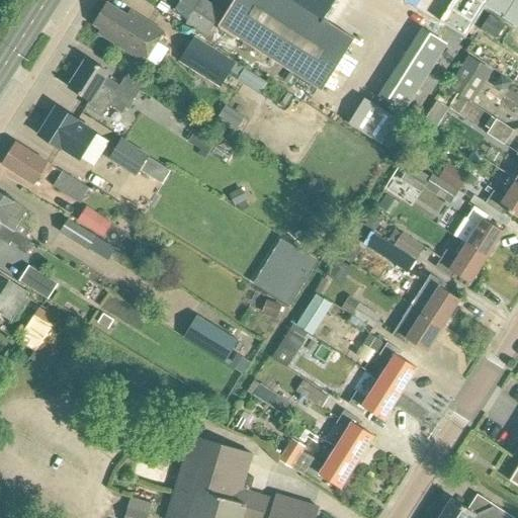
[(207,36),(223,13),(202,0),(201,0),(187,22),(207,36)]
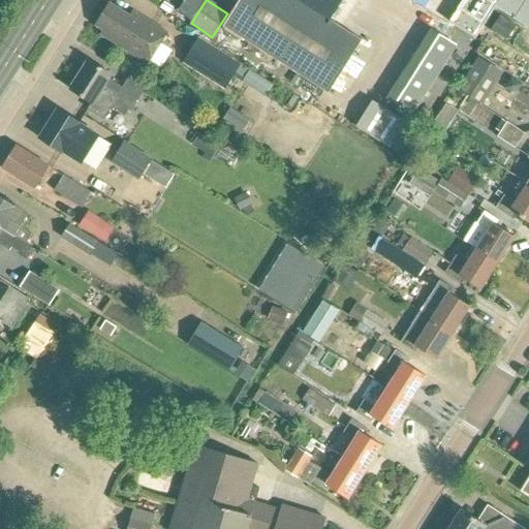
[(329,96),(364,43),(334,24),(349,0),(243,0),(224,29),(329,96)]
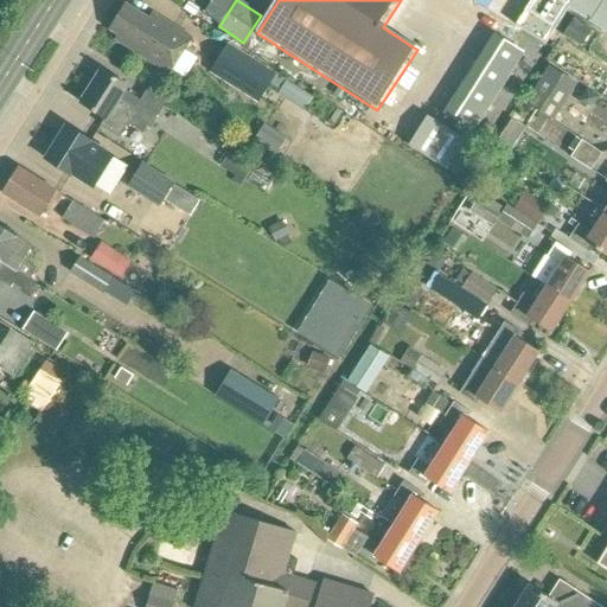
[(606,0),(526,0),(513,23),(542,40),(566,5),(606,31),(606,0)]
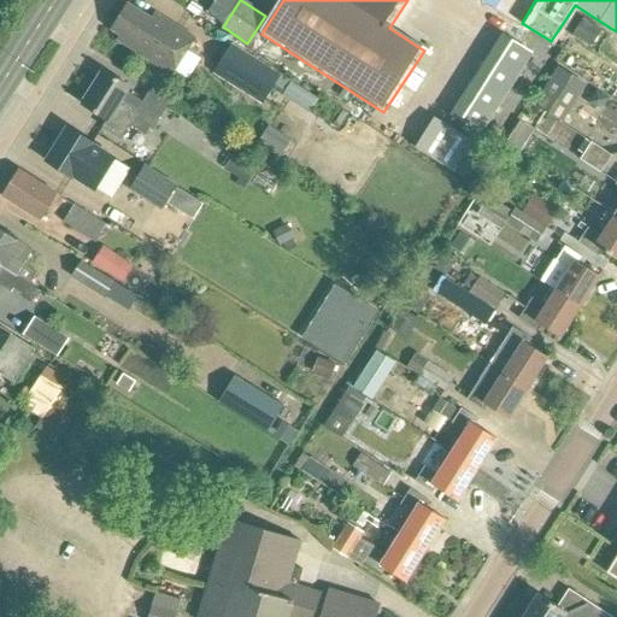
[(151,19),(128,4),(112,29),(121,34),(117,39),(170,74),(193,37),(156,13),(151,19)]
